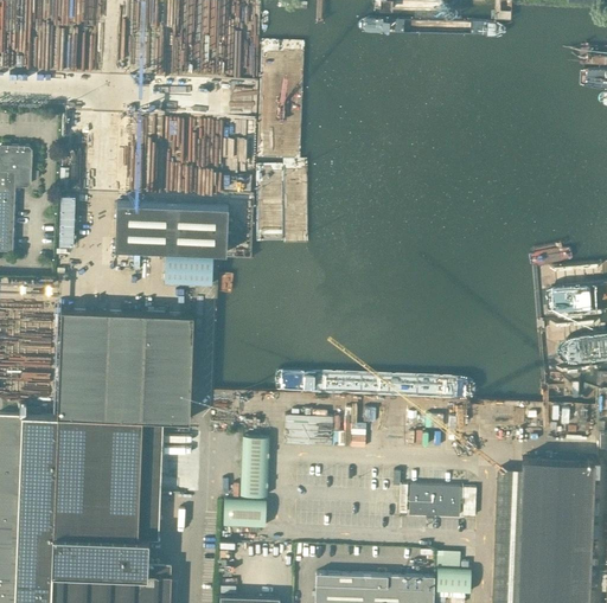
[(0,251),(12,252),(14,187),(27,188),(31,185),(32,151),(29,147),(1,146),(0,147),(0,251)]
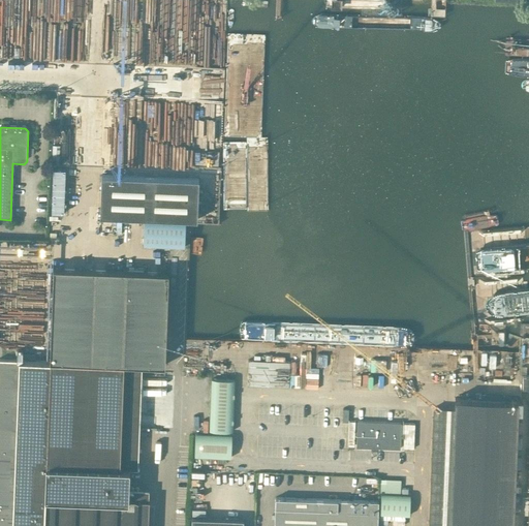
[(99,218),(197,222),(198,182),(101,178),(99,218)]
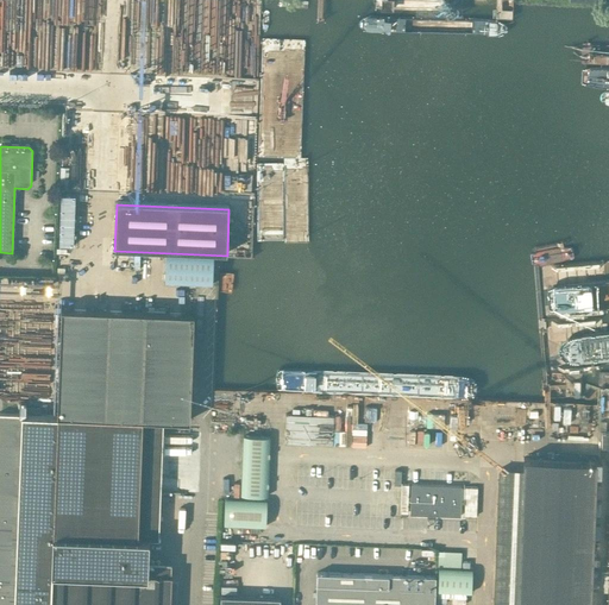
[(165,257),(164,285),(213,288),(214,259),(165,257)]
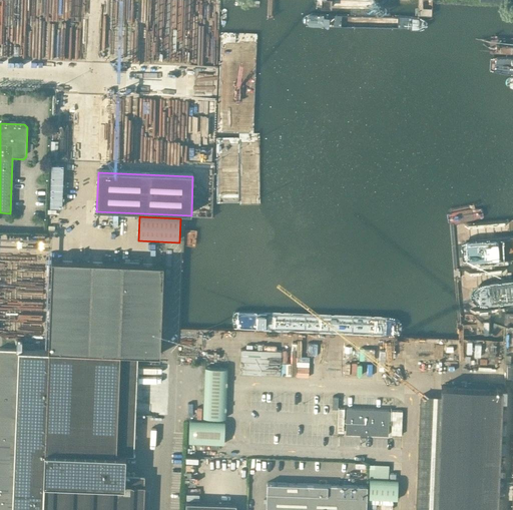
[(143,509),(144,487),(124,486),(129,356),(159,357),(163,267),(51,263),(48,353),(0,351),(0,509),(143,509)]
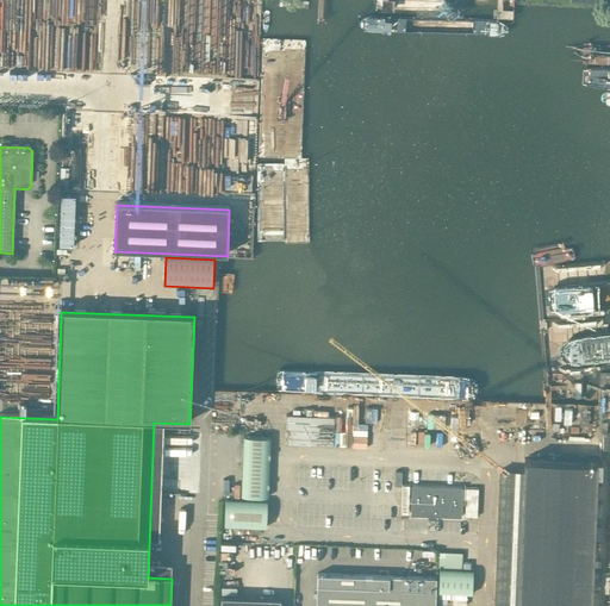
[(243,439),(241,499),(267,500),(269,441),(243,439)]
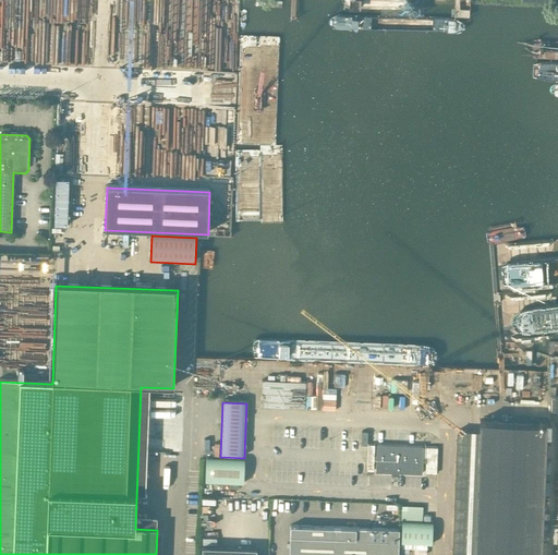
[(540,554),(546,425),(480,423),(480,434),(458,433),(452,554),(540,554)]
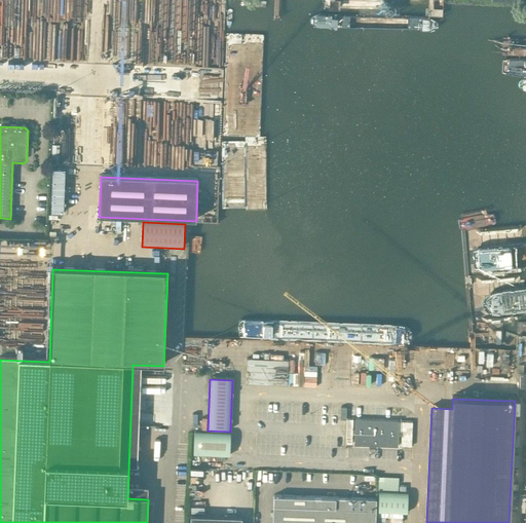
[(402,438),(401,448),(411,449),(412,424),(402,423),(402,434),(399,434),(399,422),(355,421),(354,432),(352,432),(353,421),(347,421),(346,446),(352,446),(352,436),(354,436),(354,447),(369,448),(369,450),(376,450),(376,448),(398,449),(399,438),(402,438)]
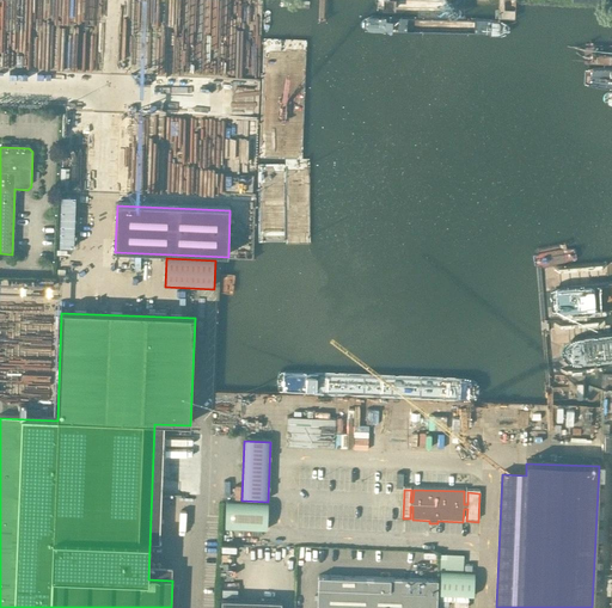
[(225,529),(267,532),(268,505),(226,503),(225,529)]
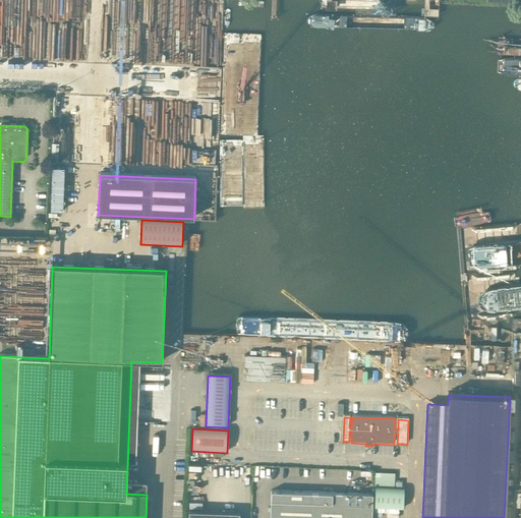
[(385,486),(404,487),(405,474),(390,474),(390,478),(385,478),(385,486)]
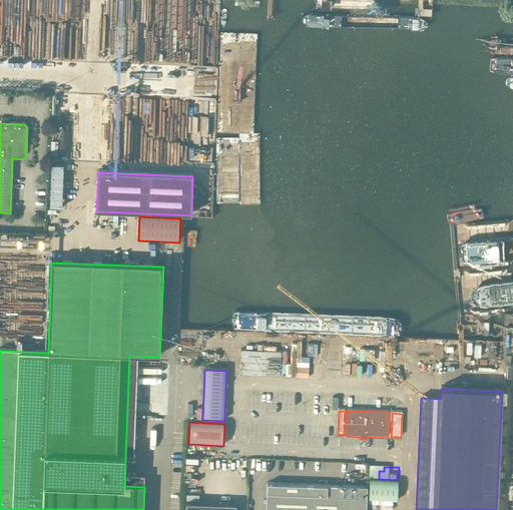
[(369,500),(397,501),(398,481),(369,480),(369,500)]
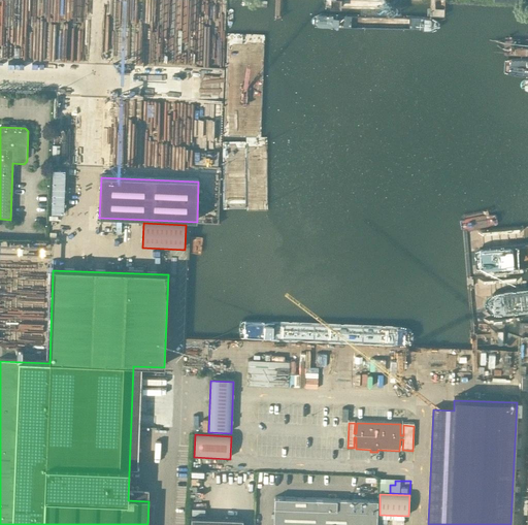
[(377,524),(378,502),(274,499),(273,524),(377,524)]
